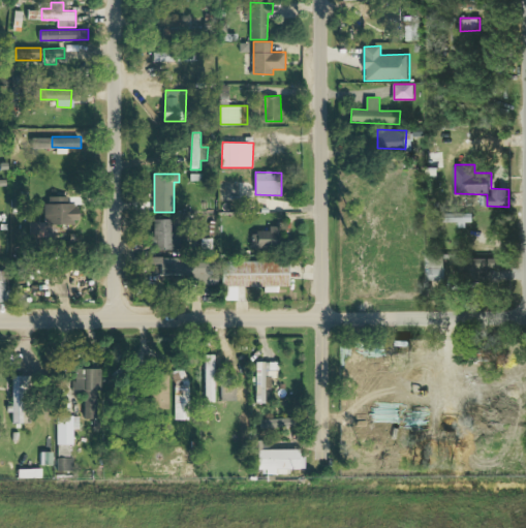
[(47,221),(30,222),(30,239),(55,239),(55,224),(78,223),(78,204),(69,204),(68,196),(45,196),(47,221)]
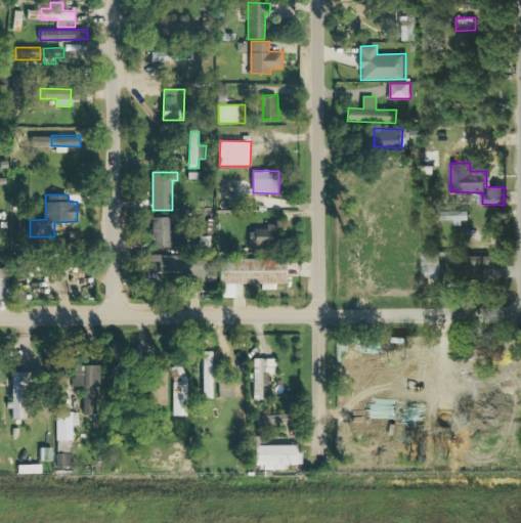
[(470,209),(445,209),(445,220),(456,220),(456,222),(470,222),(470,209)]
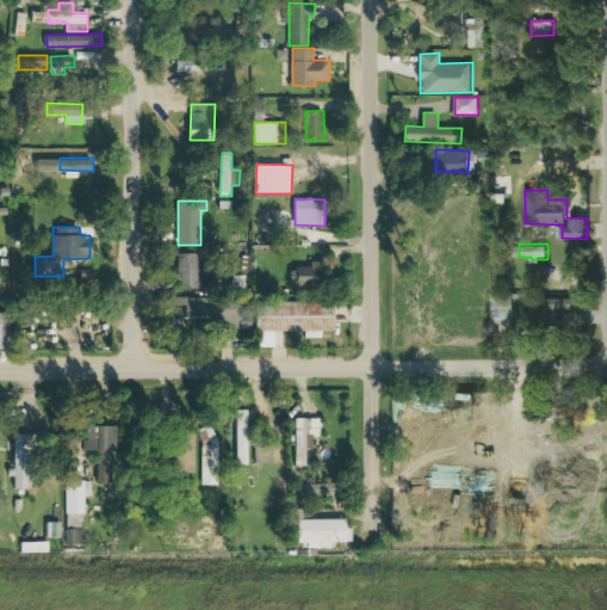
[(198,270),(198,253),(178,253),(179,289),(209,288),(209,270),(198,270)]
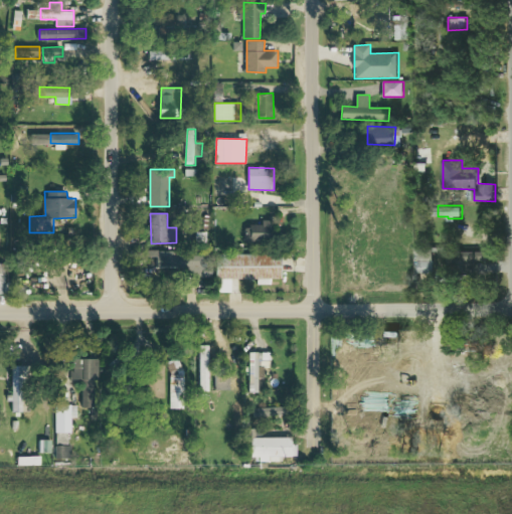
[(271,241),(271,220),(263,220),(263,225),(245,225),(245,240),(271,241)]
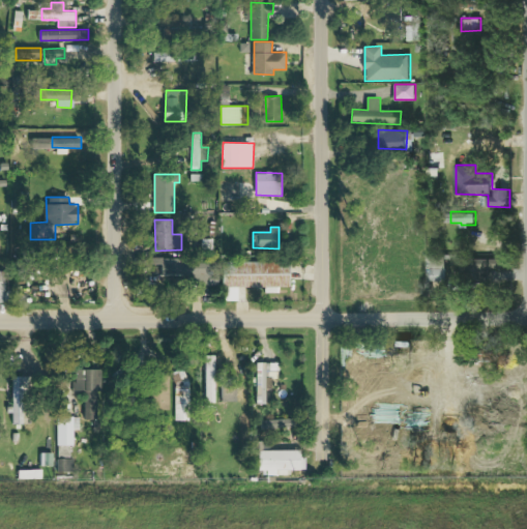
[(182,274),(183,258),(153,257),(152,273),(182,274)]
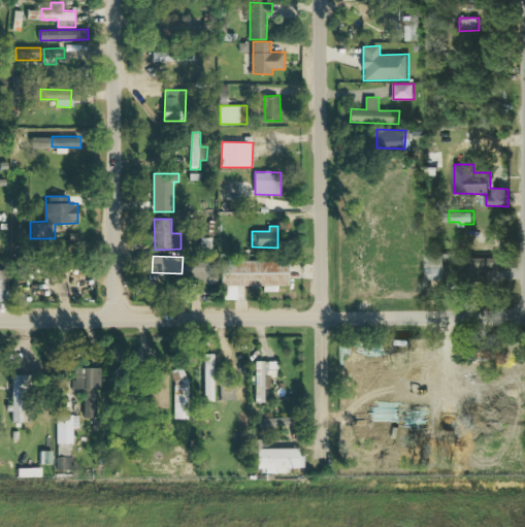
[(427,281),(446,280),(445,256),(426,257),(427,281)]
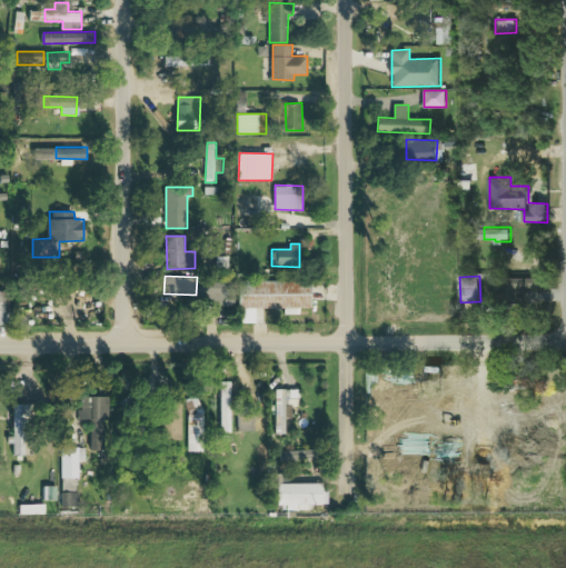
[(538,290),(538,277),(510,278),(512,298),(526,298),(526,290),(538,290)]
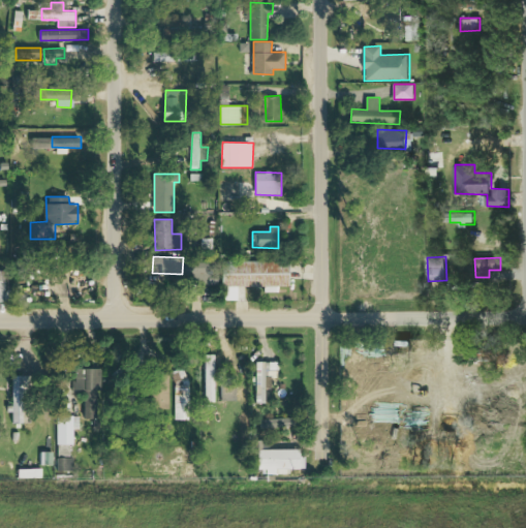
[(289,260),(222,261),(222,286),(289,285),(289,260)]
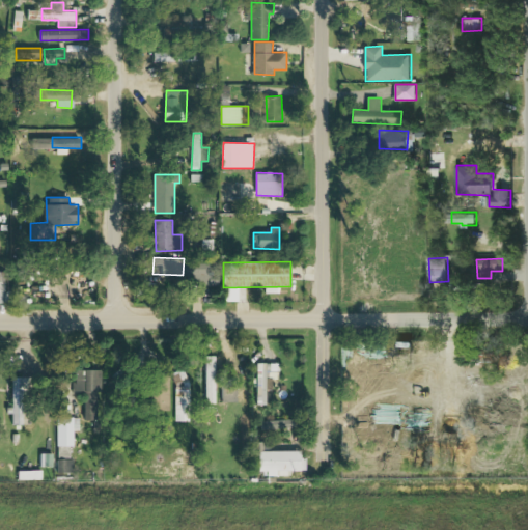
[(219,263),(191,265),(191,285),(219,284),(219,263)]
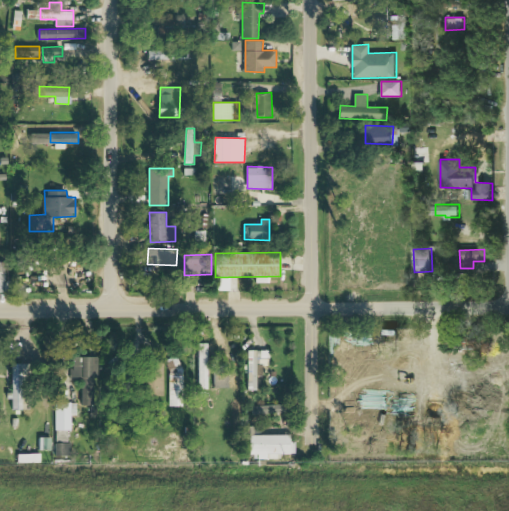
[(0,260),(6,260),(6,280),(14,280),(14,290),(6,290),(6,291),(0,291),(0,260)]
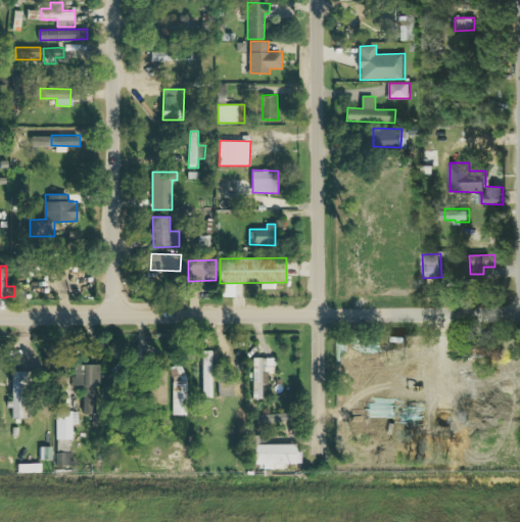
[(253,398),(264,398),(264,383),(268,383),(269,358),(254,357),(253,398)]
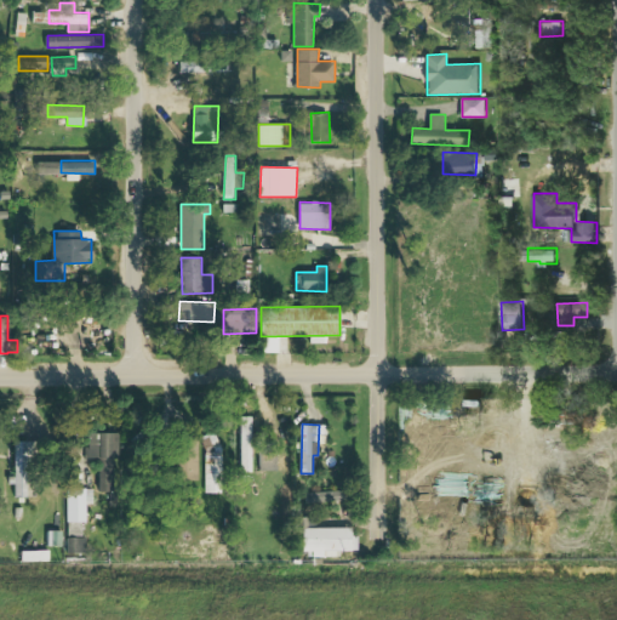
[(241,427),(243,472),(255,472),(253,427),(241,427)]
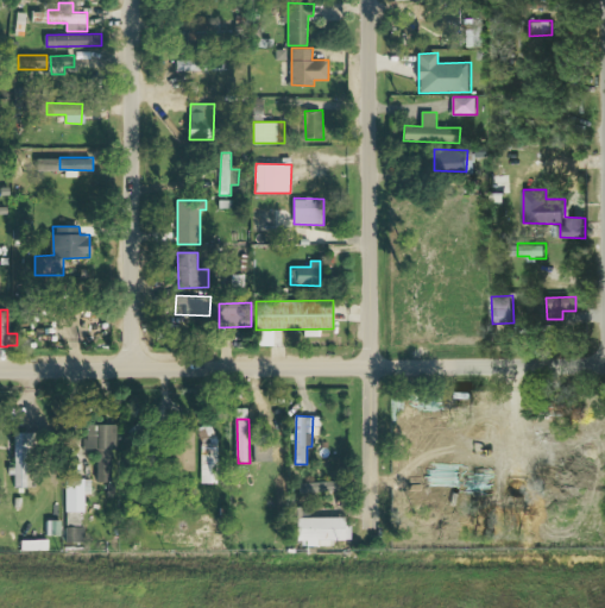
[(90,424),(90,436),(87,436),(87,452),(99,452),(99,478),(111,478),(111,469),(114,470),(114,447),(119,447),(120,424),(90,424)]
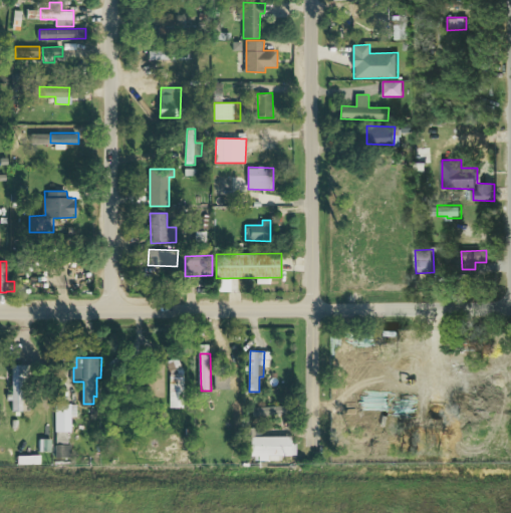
[(170,408),(184,409),(185,360),(171,359),(170,408)]
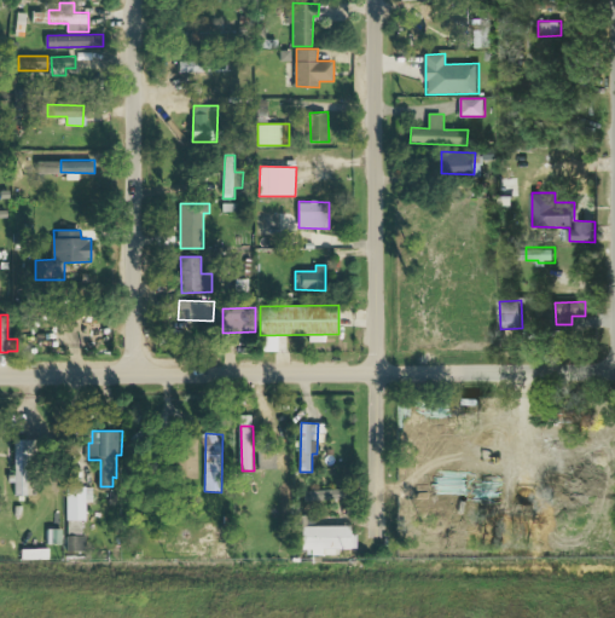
[(32,463),(38,463),(38,439),(18,439),(18,473),(12,473),(12,481),(18,481),(18,495),(32,495),(32,463)]
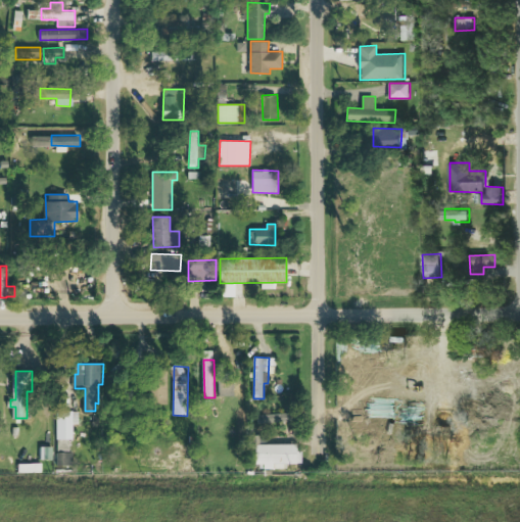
[(168,405),(168,373),(152,373),(152,405),(168,405)]
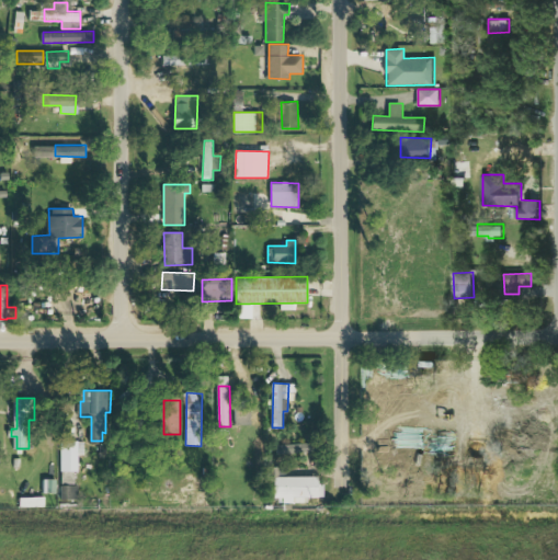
[(236,424),(251,424),(251,409),(237,408),(236,424)]
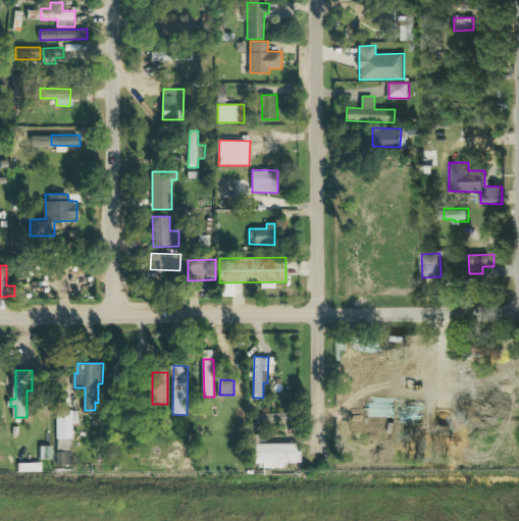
[(59,409),(83,409),(83,421),(76,421),(76,430),(68,430),(68,436),(72,436),(72,449),(61,449),(60,436),(59,436),(59,409)]
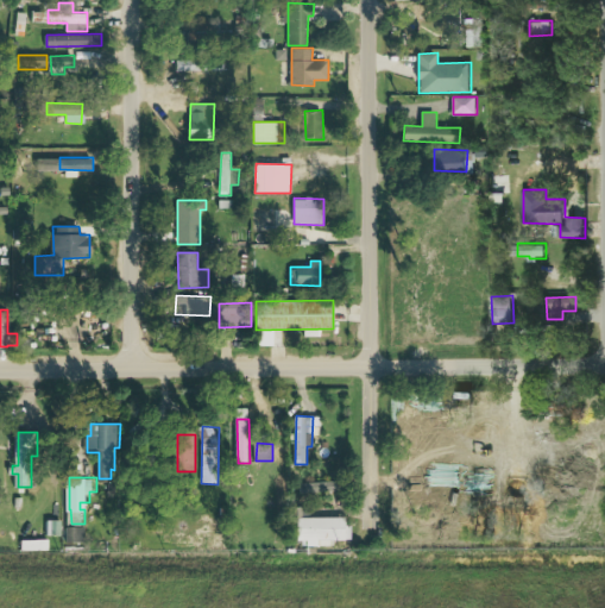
[(344,493),(344,481),(300,482),(301,493),(344,493)]
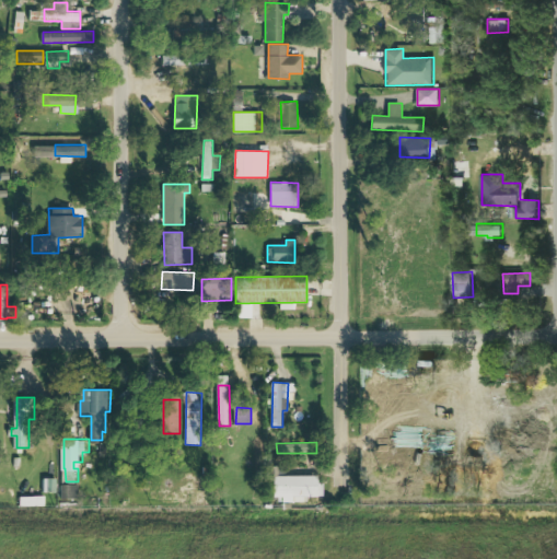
[(305,501),(305,496),(322,496),(322,476),(275,476),(275,501),(305,501)]
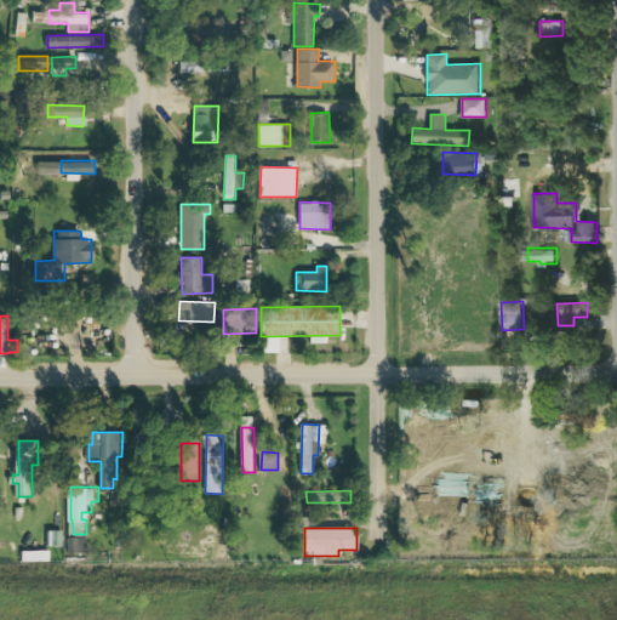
[(72,535),(91,535),(91,551),(72,552),(72,535)]
